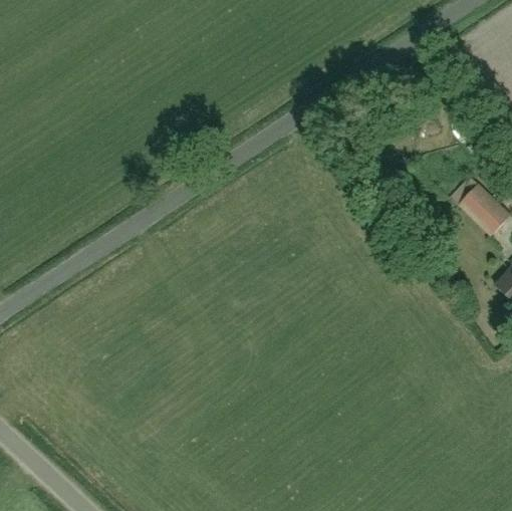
[(489,236),(509,214),(477,183),(457,204),(489,236)]
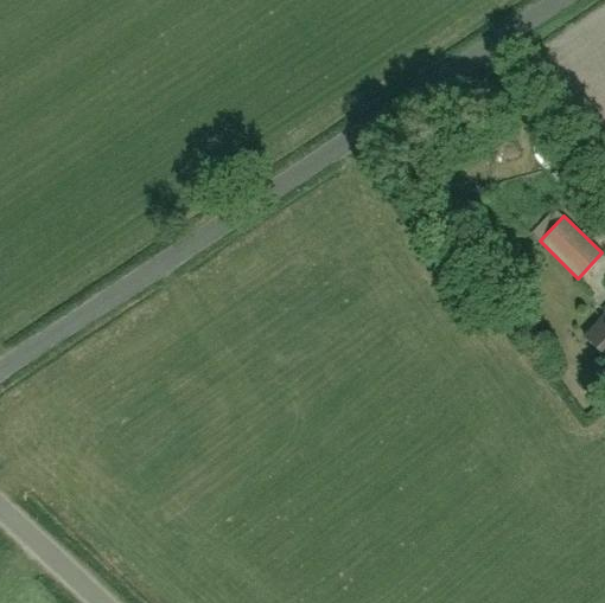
[(350,297),(337,305),(344,319),(357,312),(350,297)]
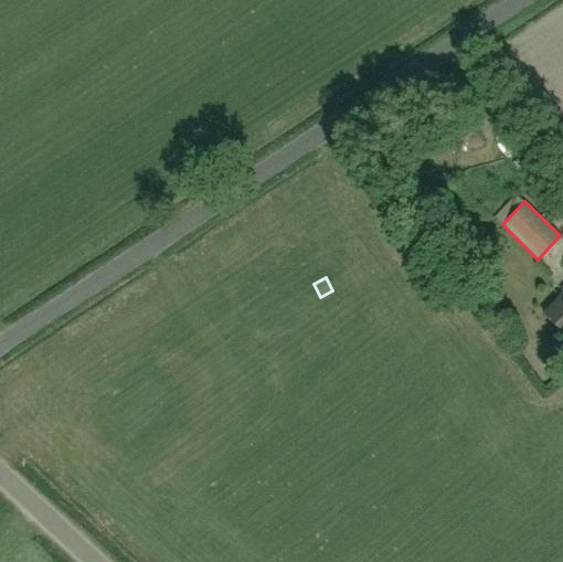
[(562,289),(542,313),(562,331),(562,289)]
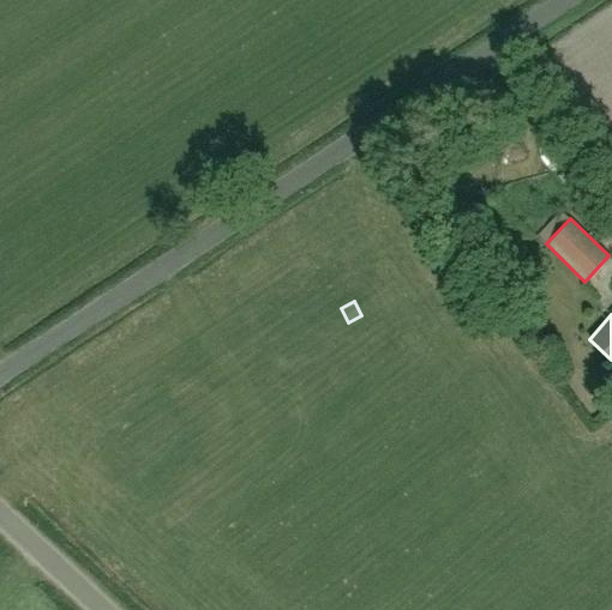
[(533,338),(545,326),(534,315),(522,327),(533,338)]
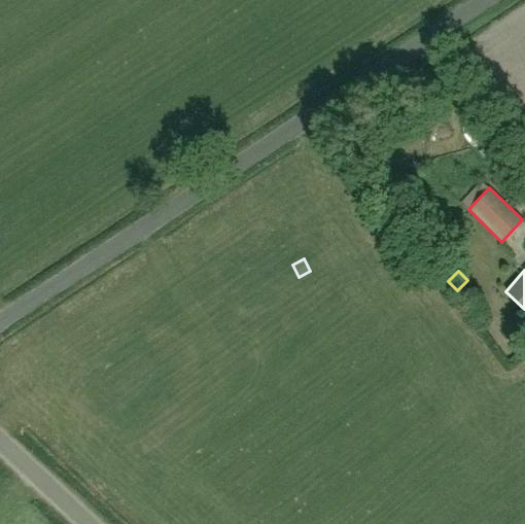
[(250,308),(253,294),(241,291),(238,305),(250,308)]
